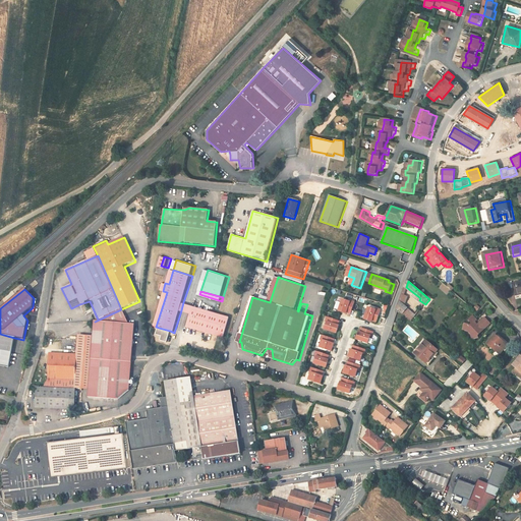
[(402,299),(401,301),(406,305),(409,299),(403,296),(402,299)]
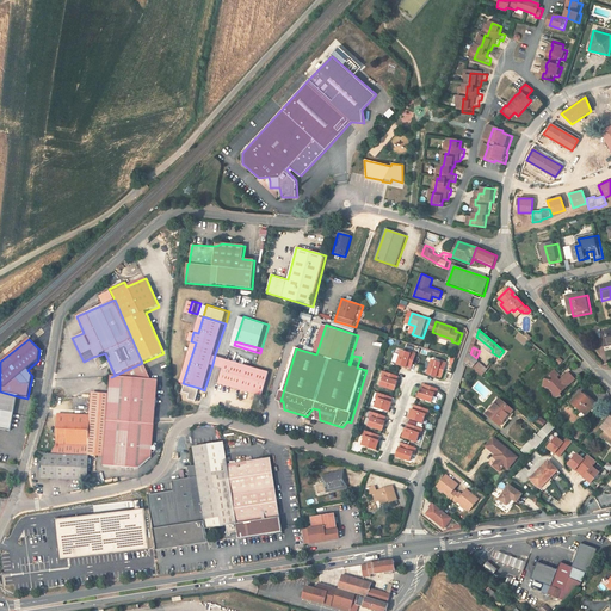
[(412,353),(401,351),(396,365),(407,369),(407,368),(412,369),(417,353),(413,352),(412,353)]
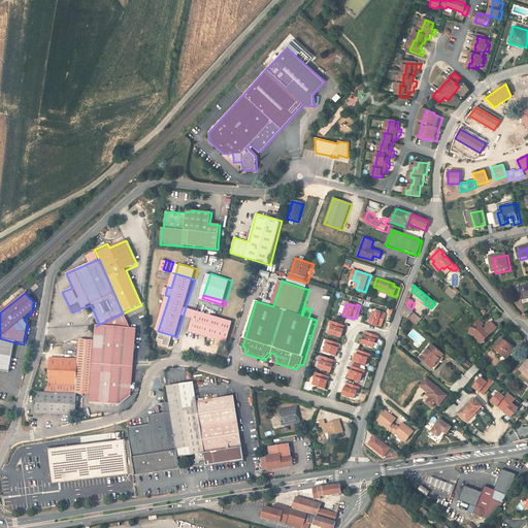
[(403,314),(417,325),(422,319),(411,309),(406,305),(403,314)]
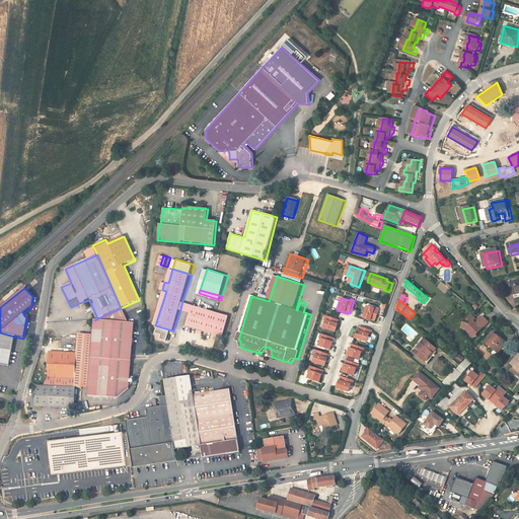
[(180,309),(192,313),(195,305),(182,301),(180,309)]
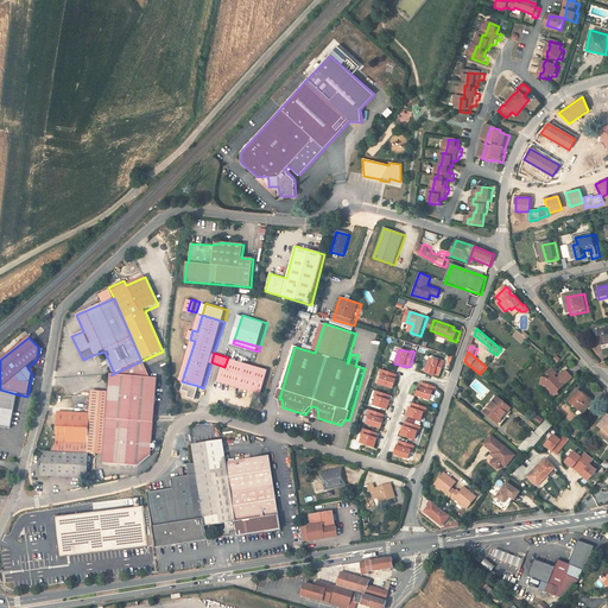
[(221,381),(263,396),(271,372),(228,358),(225,367),(221,381)]
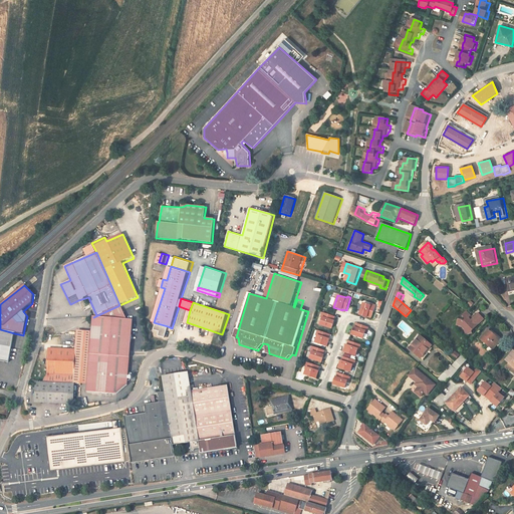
[(371,305),(363,303),(358,315),(366,318),(367,317),(371,318),(376,305),(372,304),(371,305)]
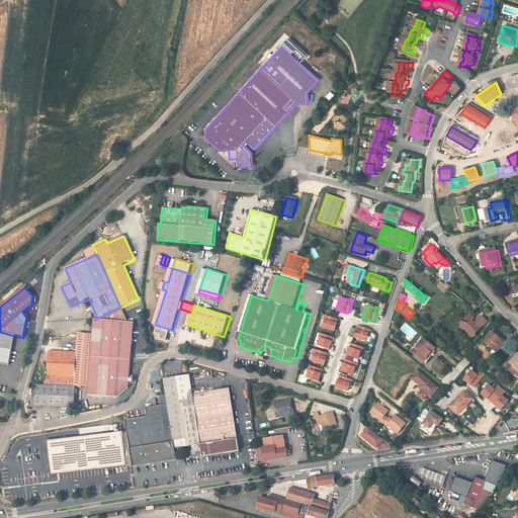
[(132,353),(135,323),(127,322),(120,308),(94,320),(92,334),(87,387),(87,395),(117,398),(128,389),(132,358),(132,353)]
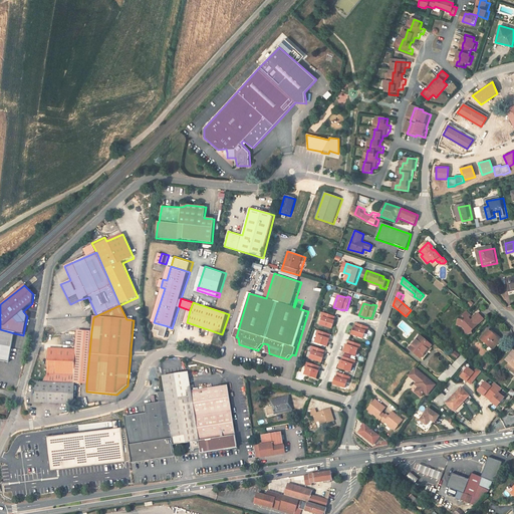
[(469,312),(465,316),(468,319),(465,321),(461,320),(459,326),(464,328),(467,331),(468,337),(474,335),(474,333),(487,320),(481,314),(474,322),(472,320),(472,318),(474,316),(469,312)]
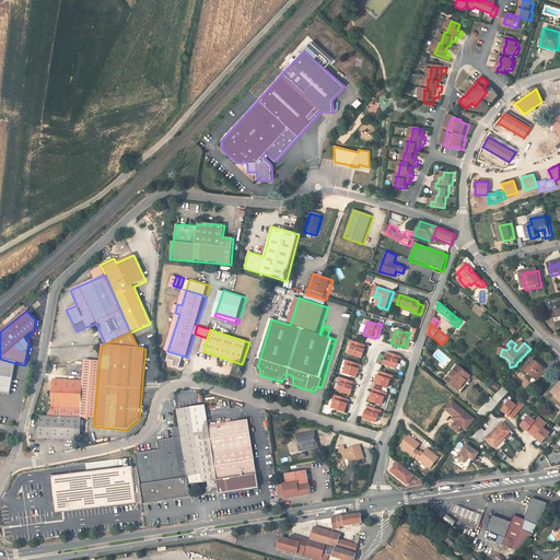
[(366,346),(352,341),(350,347),(351,347),(349,354),(361,359),(366,346)]
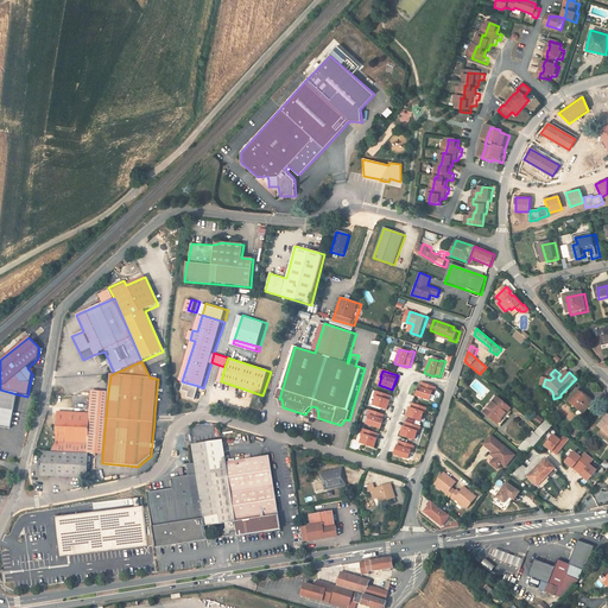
[(198,386),(185,382),(183,390),(190,392),(188,398),(196,399),(200,388),(198,388),(198,386)]
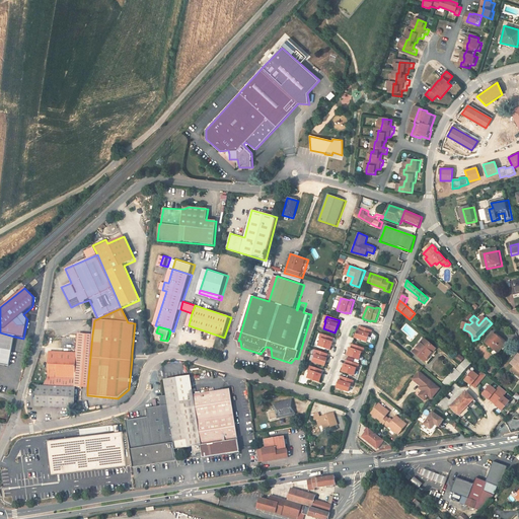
[(373,331),(359,326),(354,340),(368,343),(370,336),(372,337),(373,331)]
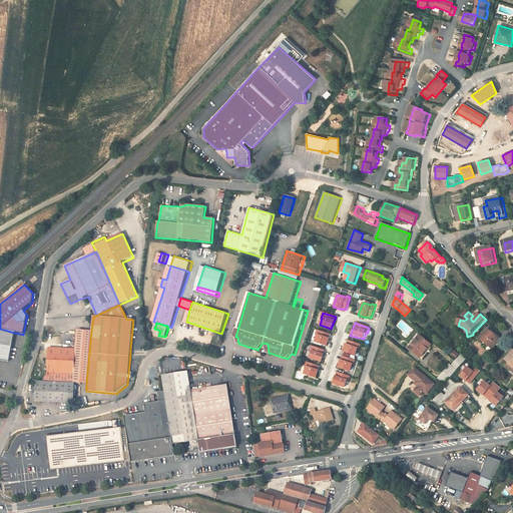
[(0,363),(8,365),(14,333),(0,329),(0,363)]
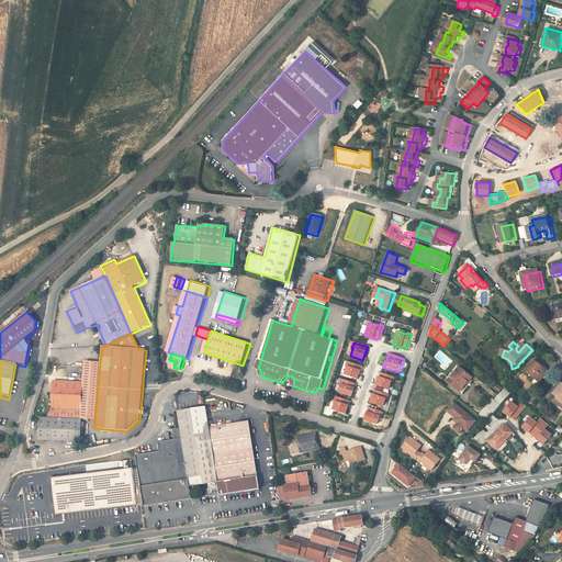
[(82,409),(81,419),(94,420),(100,362),(85,361),(82,382),(82,409)]
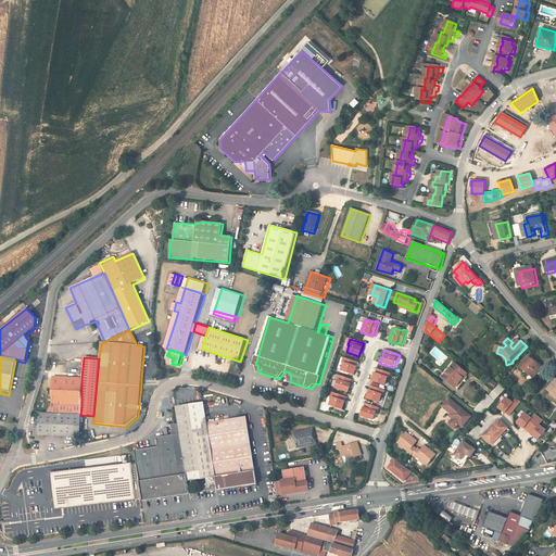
[(358,363),(343,358),(341,363),(343,364),(340,371),(354,376),(358,363)]
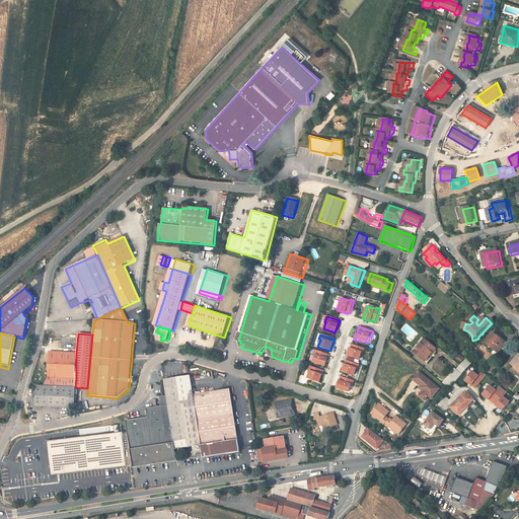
[(501,354),(509,345),(496,335),(489,344),(501,354)]
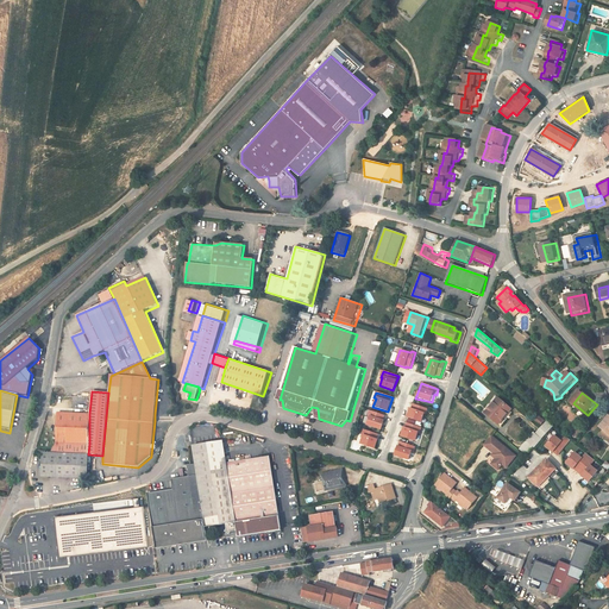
[(501,424),(514,409),(501,397),(495,403),(498,406),(490,414),(501,424)]
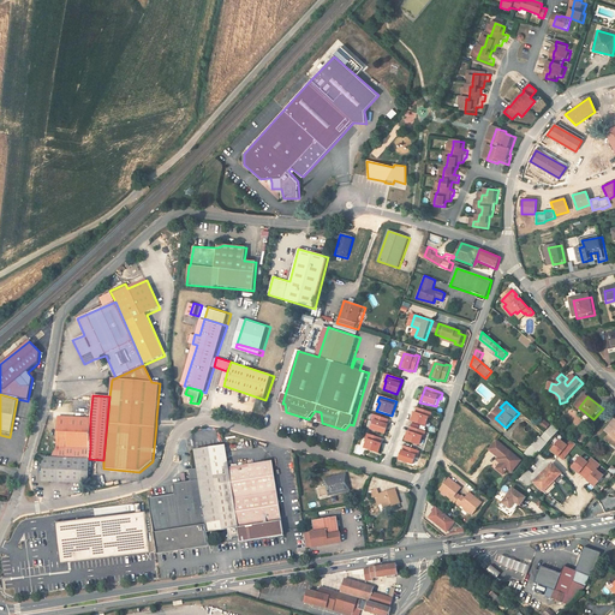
[(500,407),(493,416),(495,418),(503,410),(500,407)]
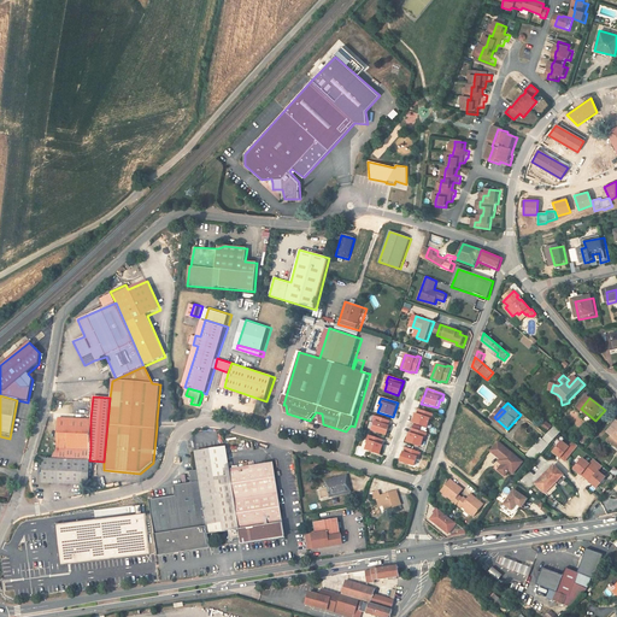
[(435,415),(418,410),(413,424),(428,429),(432,421),(433,421),(435,415)]
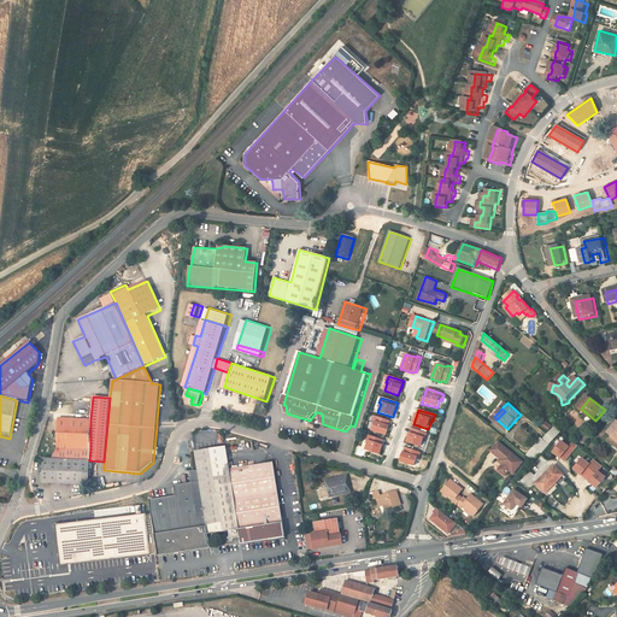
[(392,422),(375,416),(374,422),(375,423),(372,432),(386,436),(392,422)]
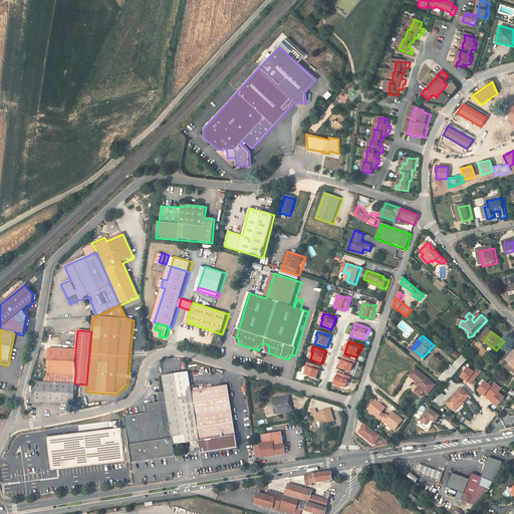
[(74,383),(75,374),(75,349),(50,349),(49,374),(44,382),(50,382),(74,383)]
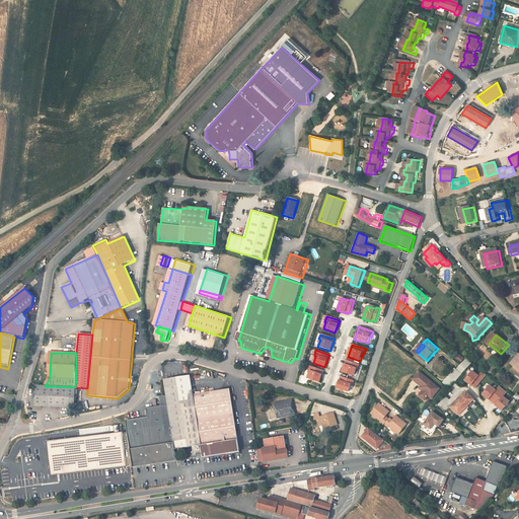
[(460,364),(465,368),(470,362),(465,359),(460,364)]
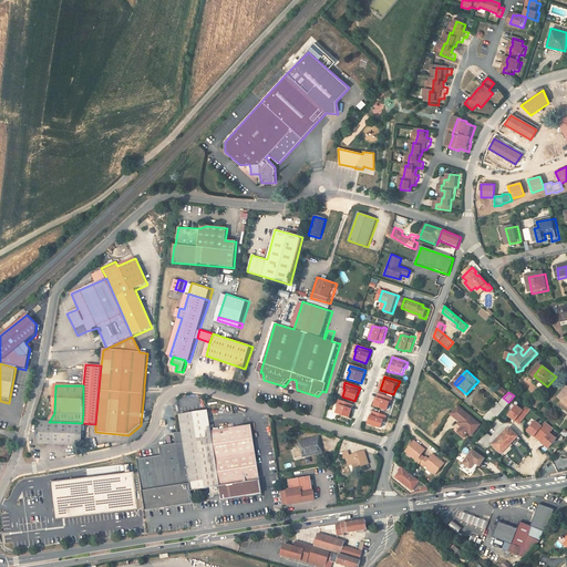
[(392,399),(378,394),(373,409),(391,415),(394,404),(391,403),(392,399)]
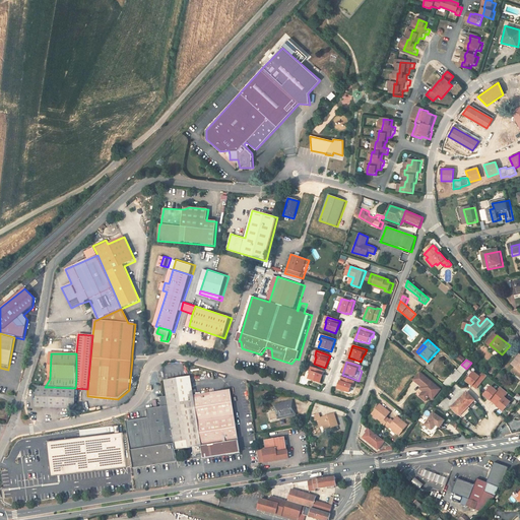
[(461,365),(457,370),(462,375),(466,370),(466,369),(461,365)]
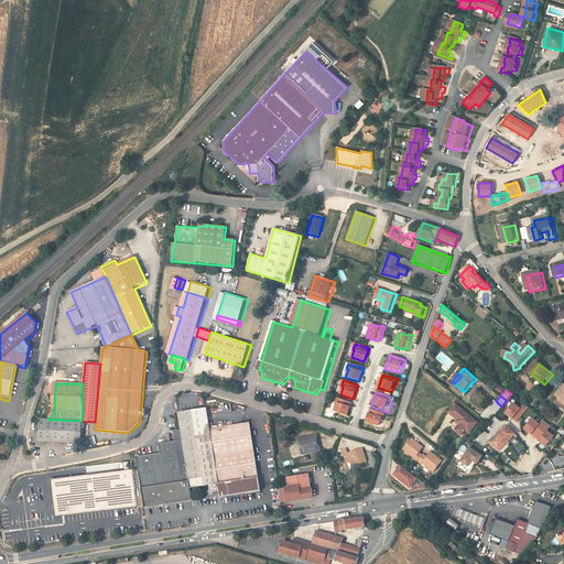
[(353,403),(337,398),(335,403),(336,403),(334,412),(348,416),(353,403)]
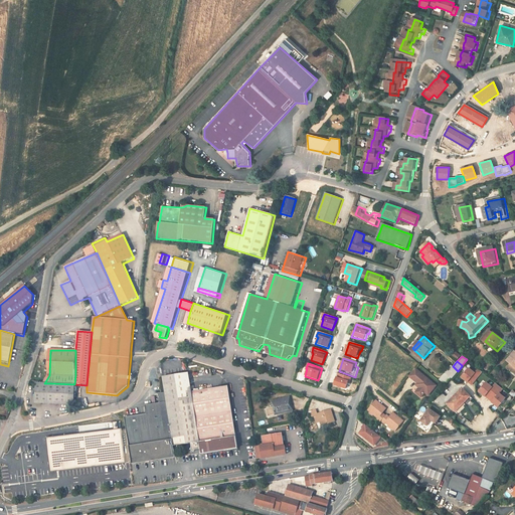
[(451,365),(439,379),(446,385),(458,371),(451,365)]
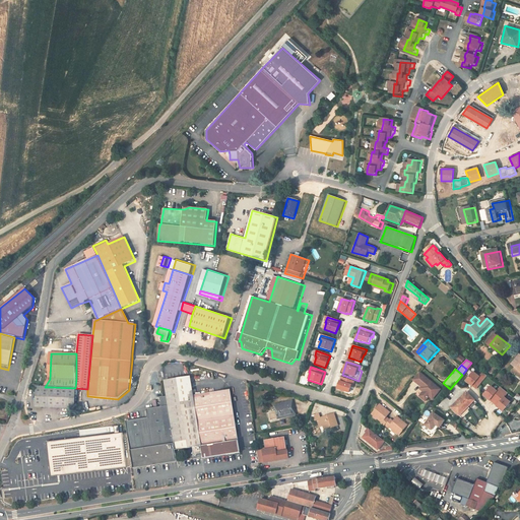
[(472,386),(475,389),(486,376),(482,373),(479,377),(473,372),(465,381),(472,386)]
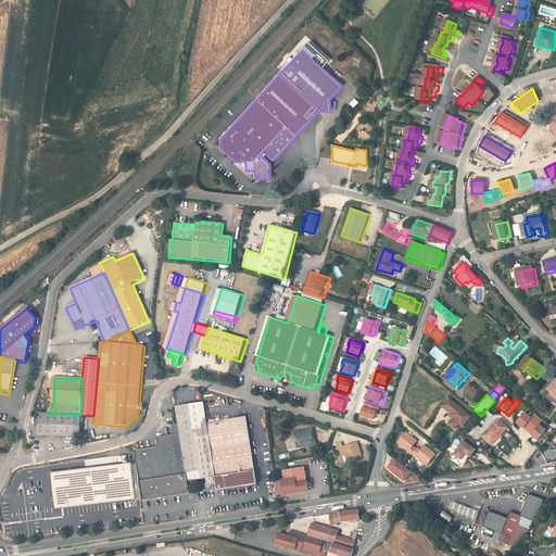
[(454,402),(451,400),(444,407),(446,411),(454,402)]
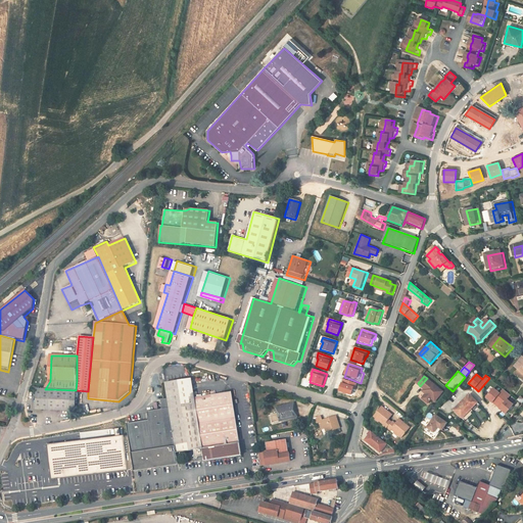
[(445,392),(427,378),(420,386),(426,390),(430,393),(428,396),(425,400),(430,405),(434,399),(435,397),(439,400),(445,392)]
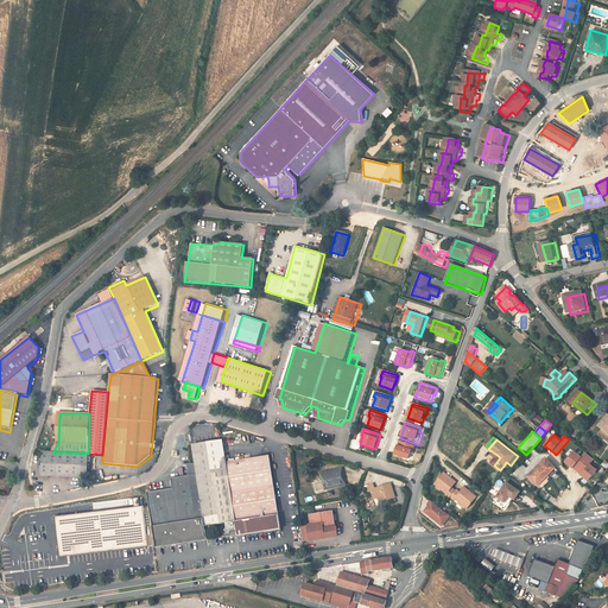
[(239,530),(240,536),(242,536),(232,463),(230,463),(227,441),(195,445),(198,463),(207,527),(226,524),(226,530),(225,532),(229,536),(234,530),(235,530),(239,530)]
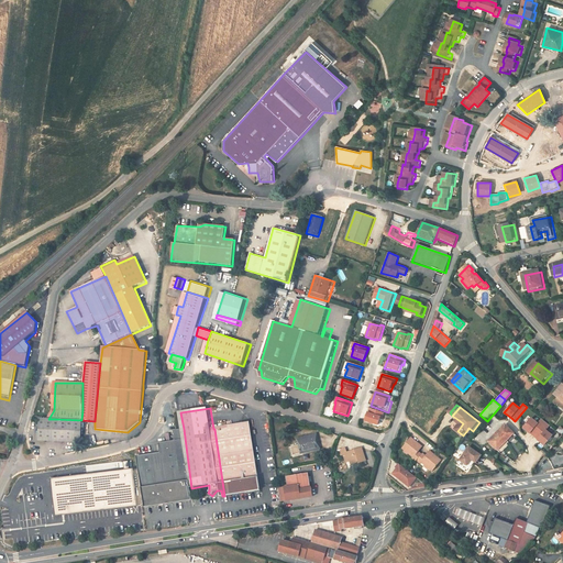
[(385,414),(368,408),(365,422),(378,426),(381,418),(384,419),(385,414)]
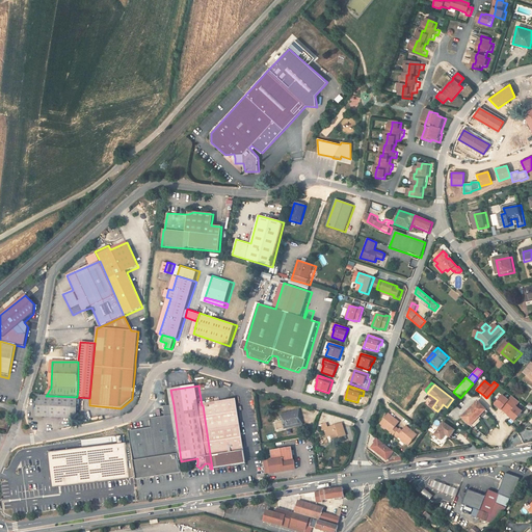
[(520,403),(511,396),(508,400),(502,395),(494,405),(514,423),(523,411),(517,406),(520,403)]
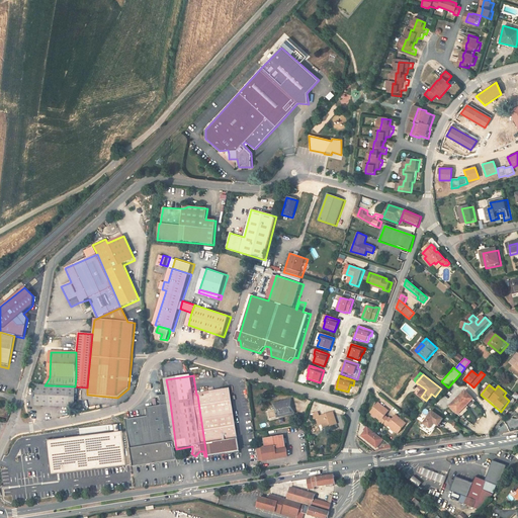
[(36,385),(34,407),(50,407),(51,385),(45,385),(36,385)]
